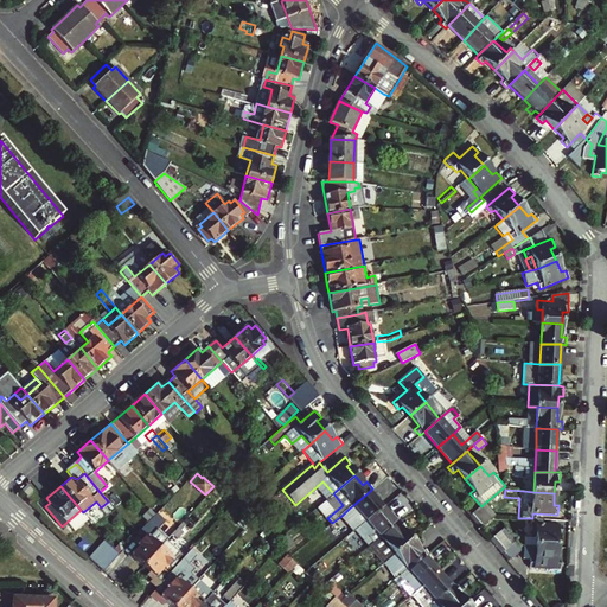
[(369,492),(353,505),(368,522),(383,508),(369,492)]
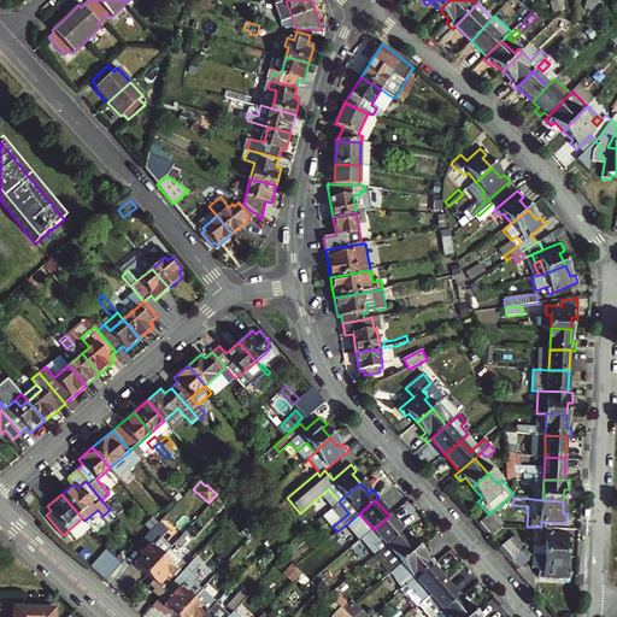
[(479,524),(489,536),(503,526),(492,512),(489,515),(479,524)]
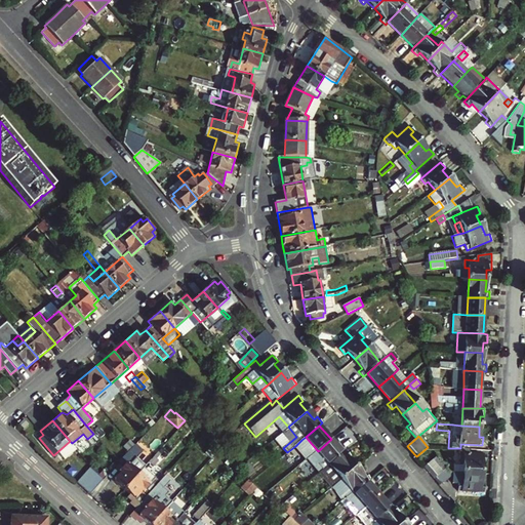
[(329,465),(342,453),(331,439),(318,451),(329,465)]
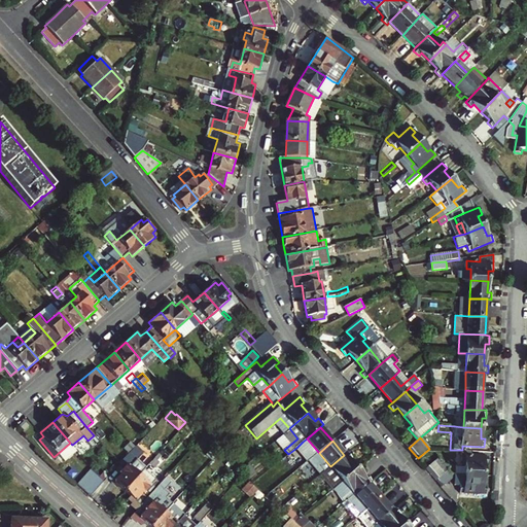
[(303,442),(296,448),(301,452),(307,447),(303,442)]
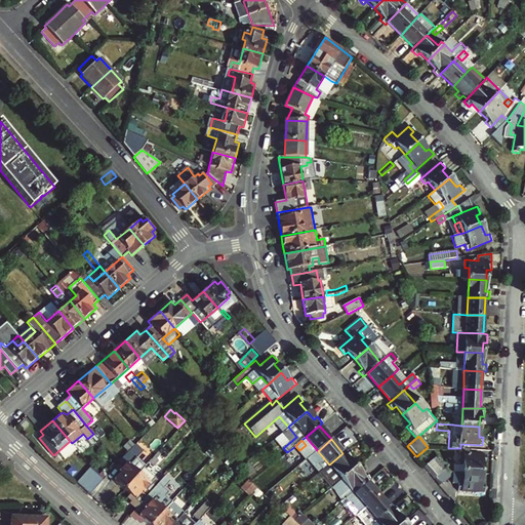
[(113,480),(123,489),(137,473),(129,465),(142,451),(134,445),(119,461),(123,466),(118,472),(119,473),(113,480)]
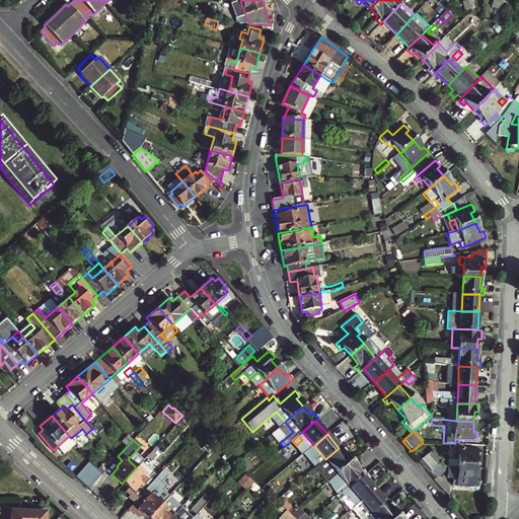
[(339,448),(325,459),(338,473),(351,462),(344,454),(347,451),(342,445),(339,448)]
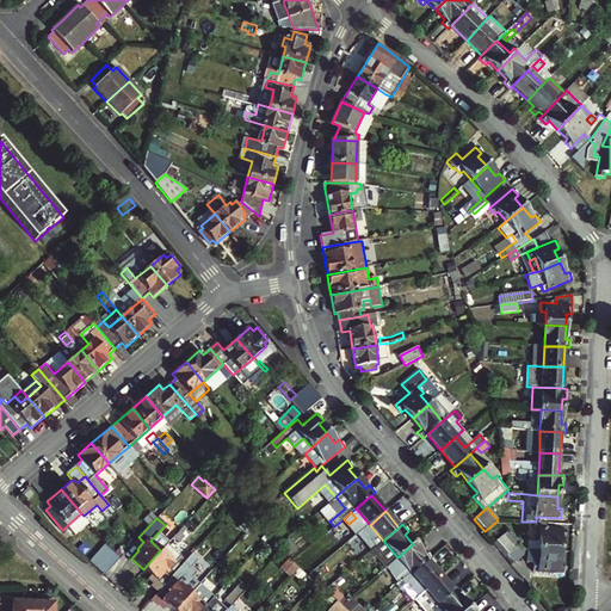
[(170,539),(176,534),(170,528),(162,536),(168,541),(170,539)]
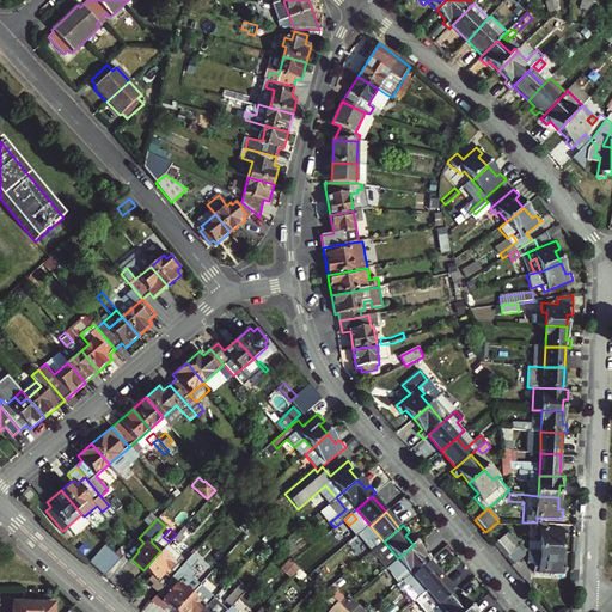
[(542,539),(540,549),(540,551),(562,552),(562,539),(567,539),(567,531),(537,528),(536,539),(542,539)]
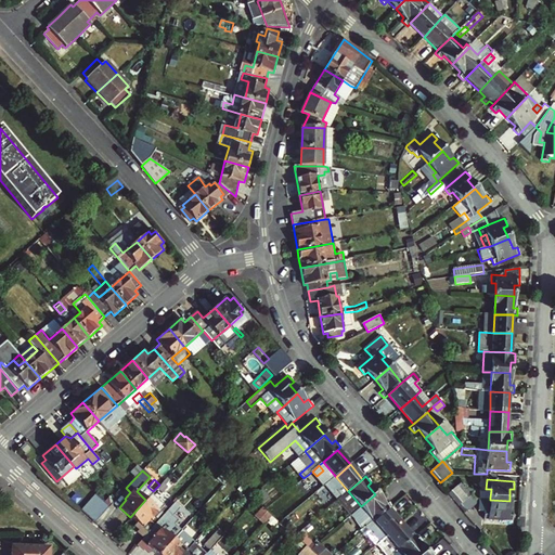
[(460,505),(464,501),(472,495),(463,483),(450,494),(460,505)]
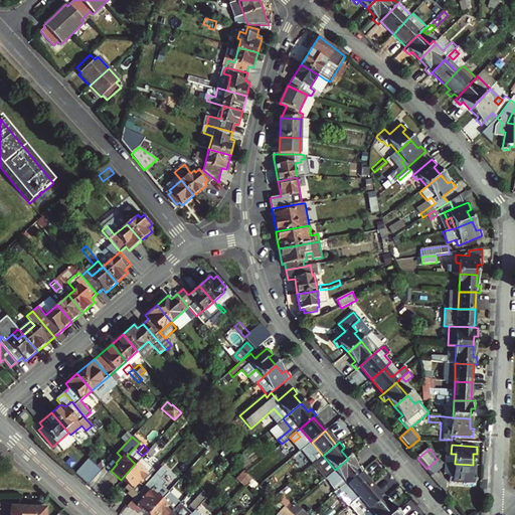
[(153,454),(148,450),(143,455),(142,456),(147,461),(153,454)]
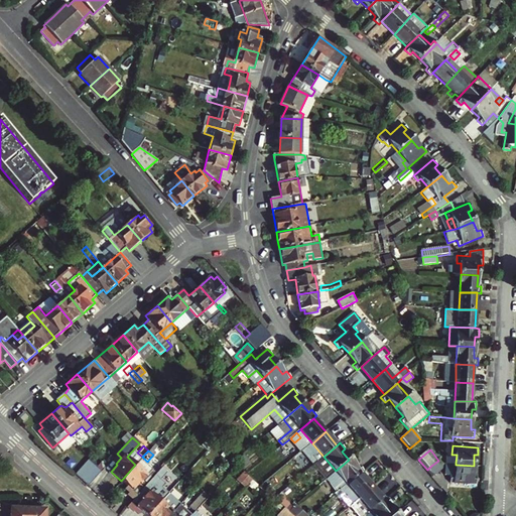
[(300,470),(303,474),(309,469),(316,463),(312,459),(300,470)]
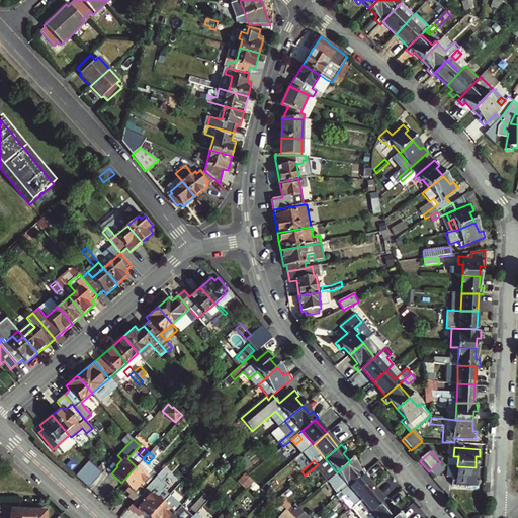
[(349,487),(362,476),(365,472),(360,466),(356,469),(350,461),(337,472),(331,478),(327,481),(339,495),(343,491),(349,487)]
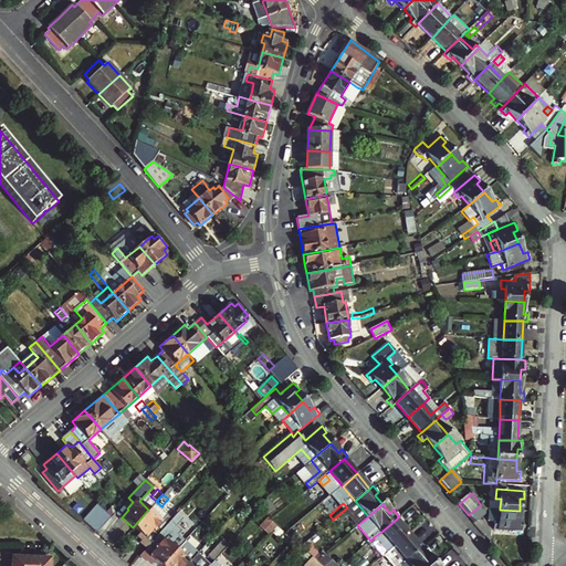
[(349,505),(347,507),(339,514),(345,521),(350,516),(350,517),(356,513),(349,505)]
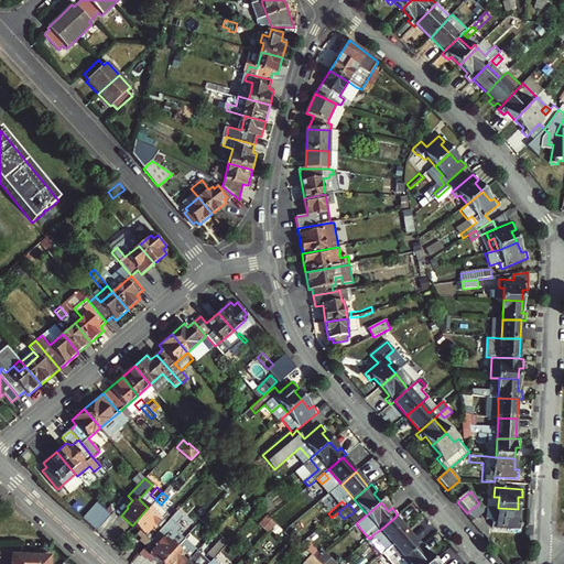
[(473,521),(488,508),(484,508),(479,503),(472,509),(467,513),(473,521)]
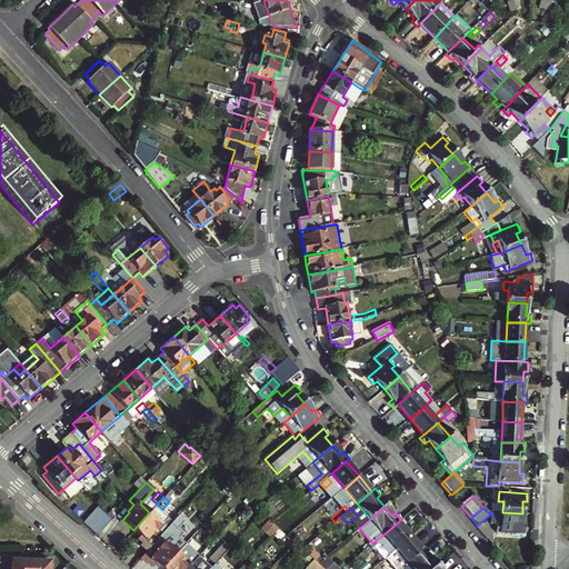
[(109,516),(103,509),(92,520),(98,526),(109,516)]
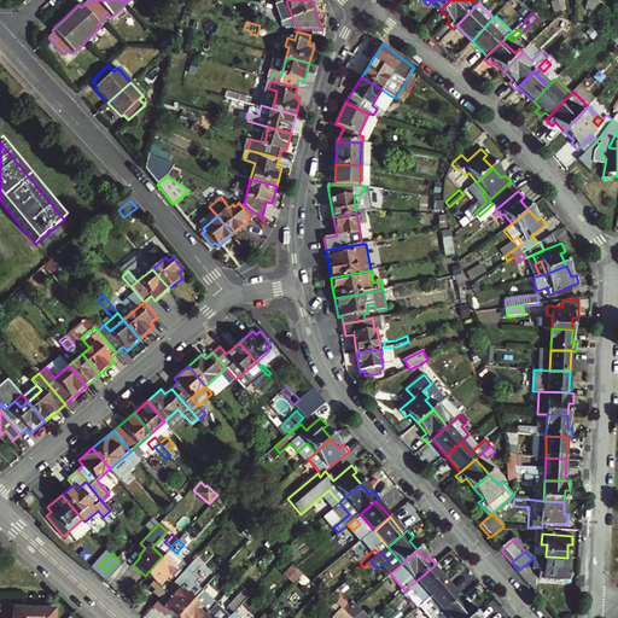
[(176,569),(162,557),(145,576),(158,587),(165,578),(167,581),(176,569)]
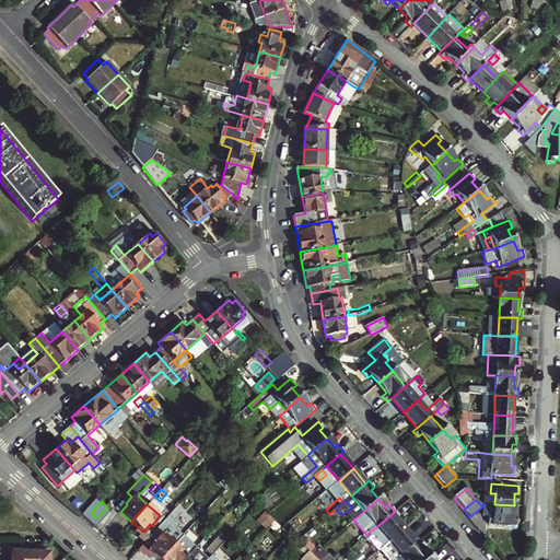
[(158,559),(160,559),(175,544),(163,534),(166,533),(187,510),(181,504),(158,528),(162,533),(152,543),(154,544),(148,551),(158,559)]
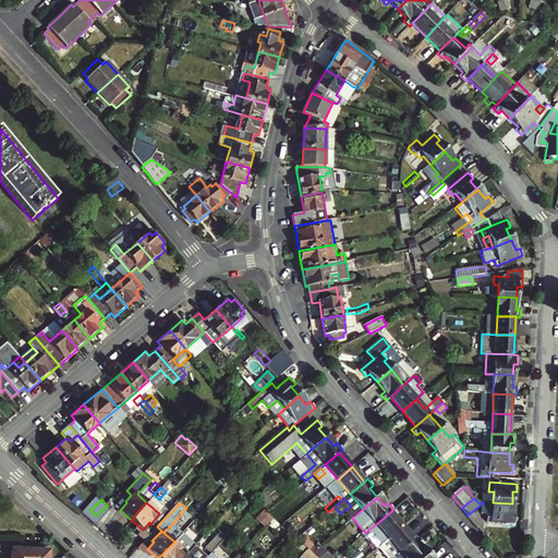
[(511,516),(512,504),(493,502),(493,514),(487,514),(486,522),(514,523),(516,516),(511,516)]
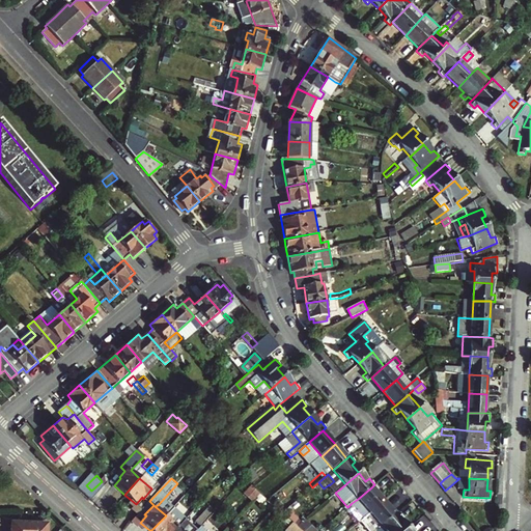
[(246,493),(252,499),(259,492),(253,484),(246,493)]
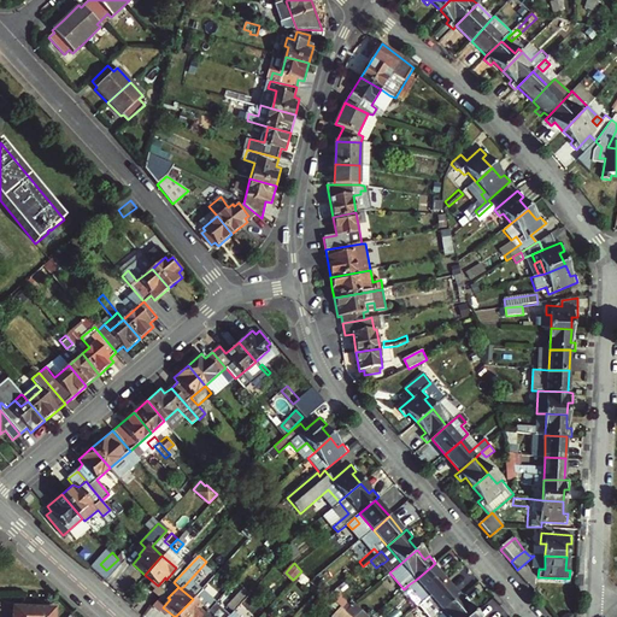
[(445,582),(432,566),(416,580),(429,595),(445,582)]
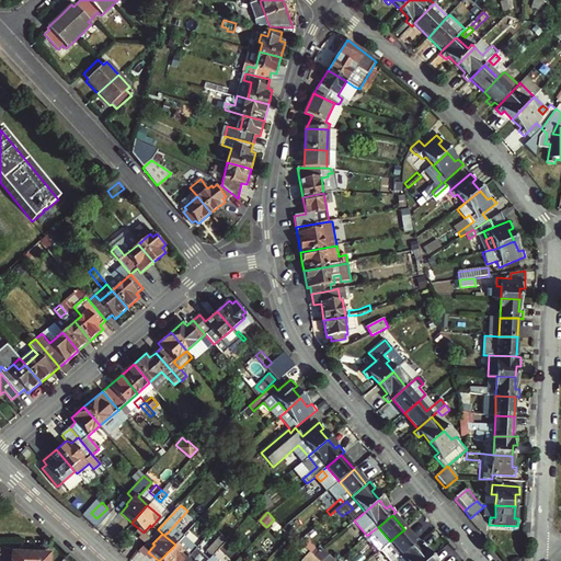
[(183,537),(190,529),(183,524),(176,531),(183,537)]
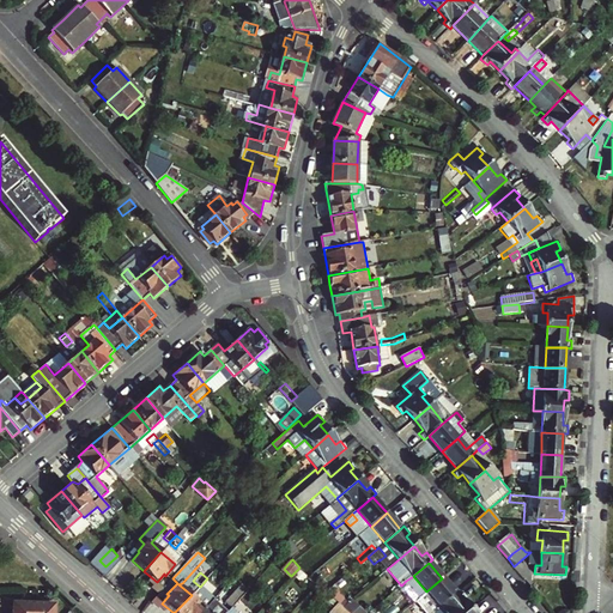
[(213,583),(207,578),(200,587),(206,592),(213,583)]
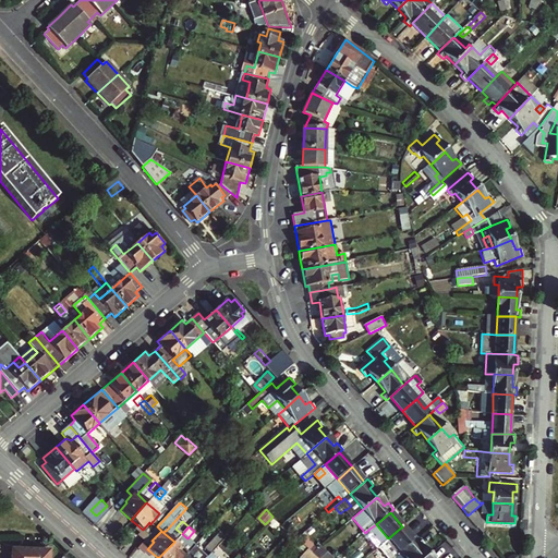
[(415,541),(402,526),(388,538),(400,553),(415,541)]
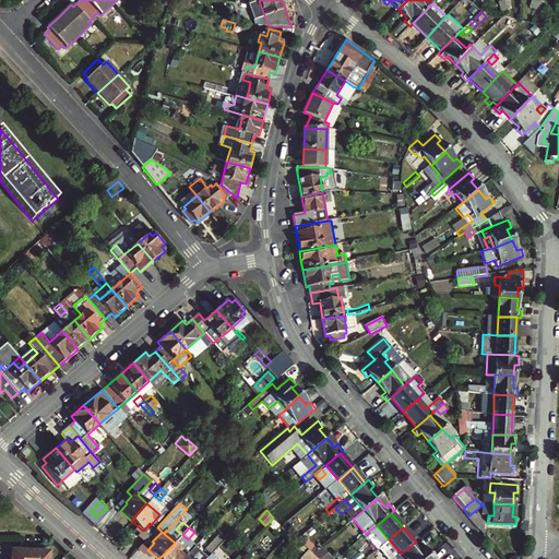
[(373,534),(370,530),(366,534),(364,536),(367,540),(373,534)]
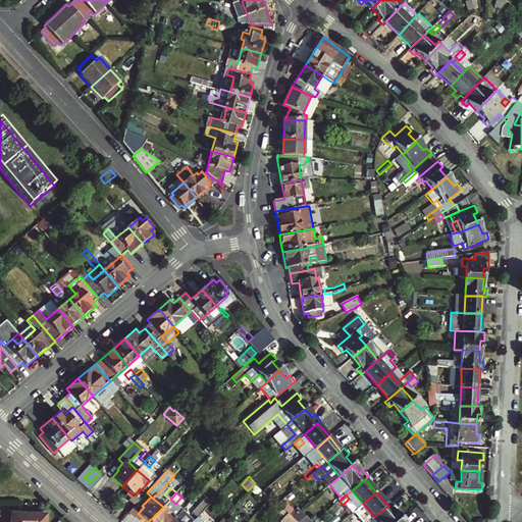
[(363,504),(358,508),(370,521),(374,517),(363,504)]
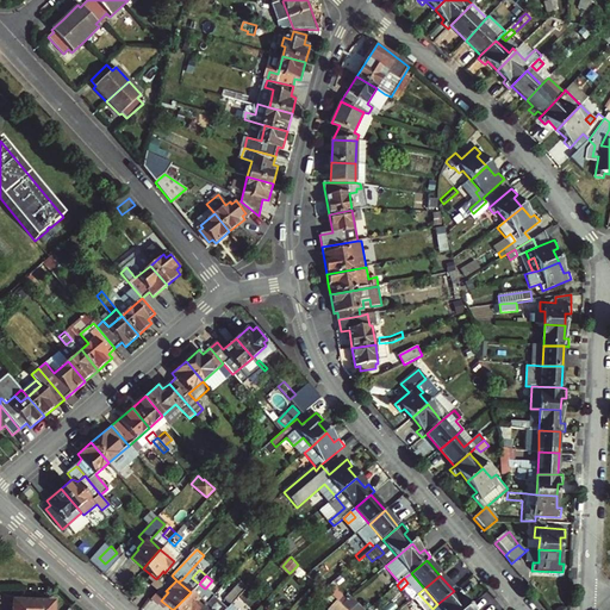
[(465,609),(467,608),(459,598),(462,595),(458,589),(454,591),(437,604),(433,609),(465,609)]
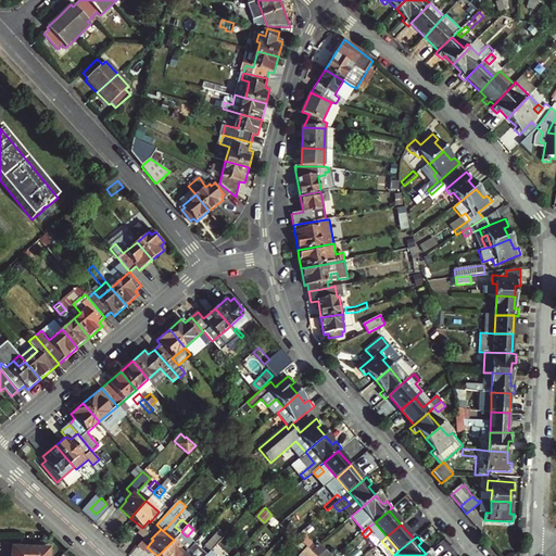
[(182,555),(187,552),(174,540),(159,555),(182,555)]
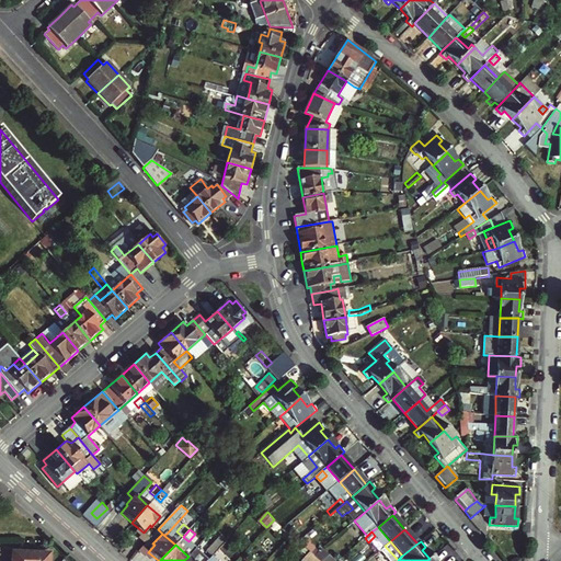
[(206,560),(208,560),(196,548),(189,557),(184,560),(206,560)]
